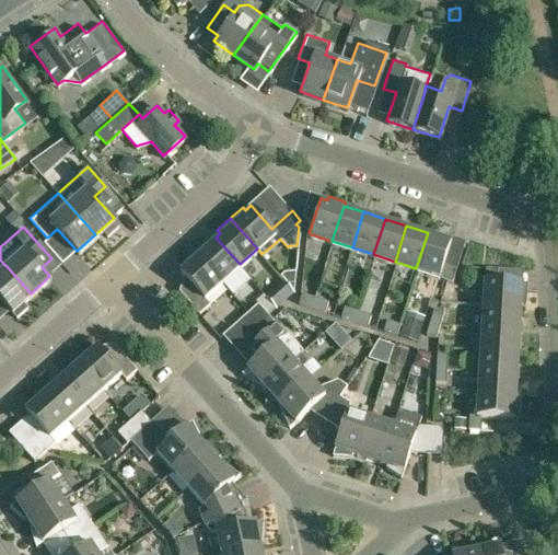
[(428,232),(416,268),(438,275),(451,279),(454,267),(442,263),(450,239),(442,236),(444,233),(428,228),(427,232),(428,232)]
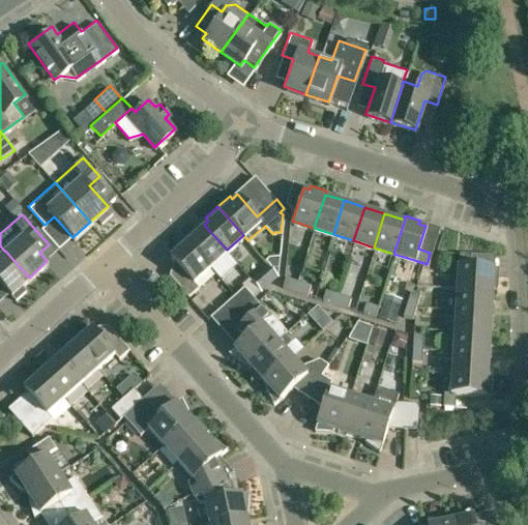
[(196,226),(184,236),(209,265),(227,250),(204,225),(199,229),(196,226)]
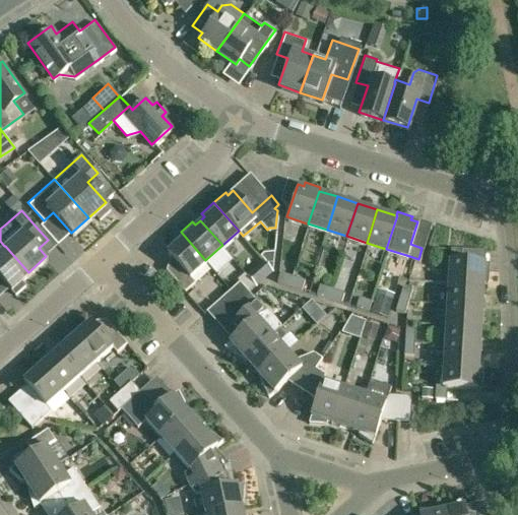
[(205,260),(181,232),(169,242),(172,245),(167,250),(175,259),(165,267),(184,288),(194,279),(189,274),(205,260)]
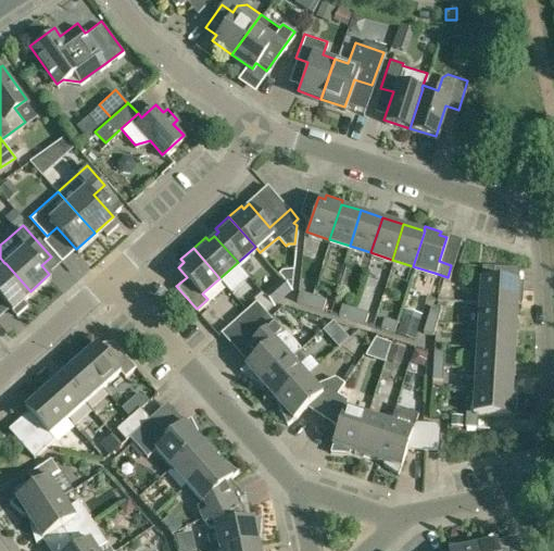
[(0,296),(11,309),(12,308),(15,313),(26,303),(23,298),(30,291),(5,263),(4,263),(0,258),(0,296)]
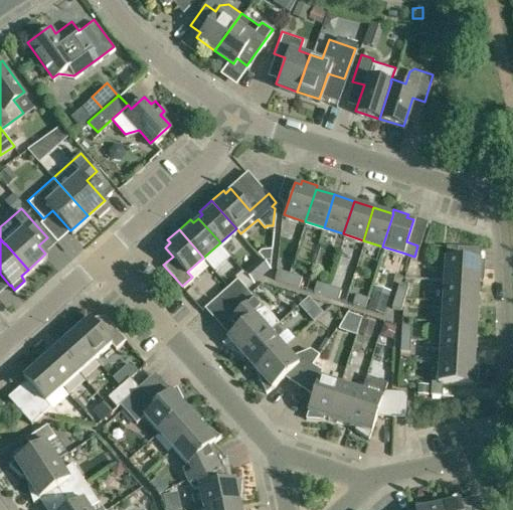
[(444,256),(443,277),(478,279),(478,280),(482,280),(483,265),(479,265),(479,259),(456,257),(457,244),(446,243),(445,257),(444,256)]
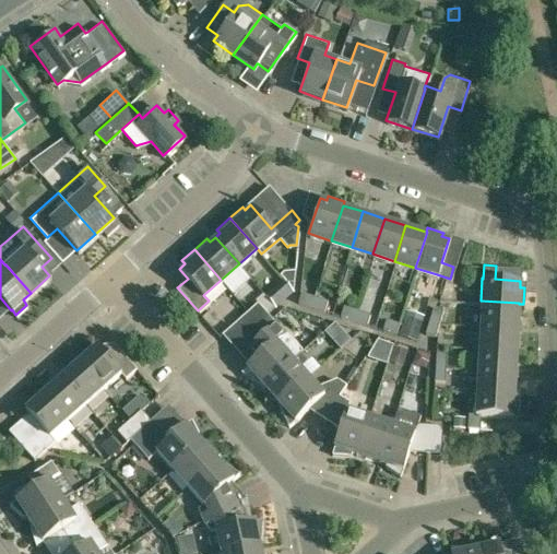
[(310,303),(312,294),(306,292),(309,281),(308,269),(300,268),(298,290),(300,291),(297,299),(310,303)]
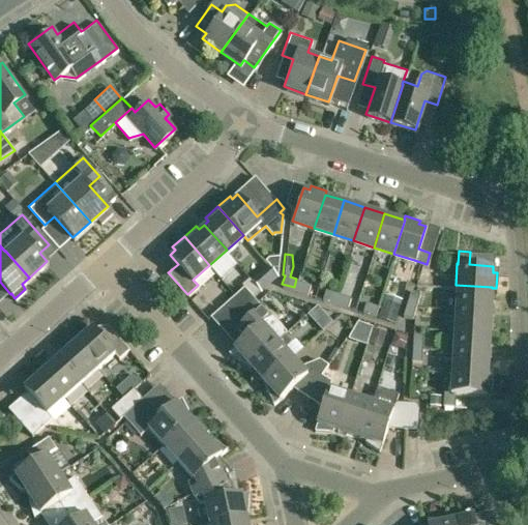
[(250,276),(259,289),(276,274),(275,272),(267,262),(250,276)]
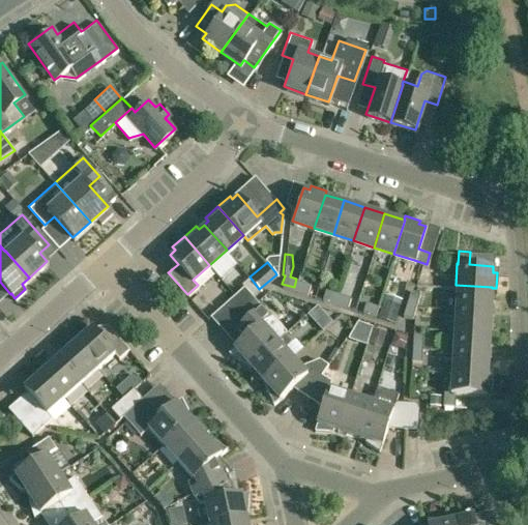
[(310,283),(296,279),(294,287),(306,291),(310,283)]
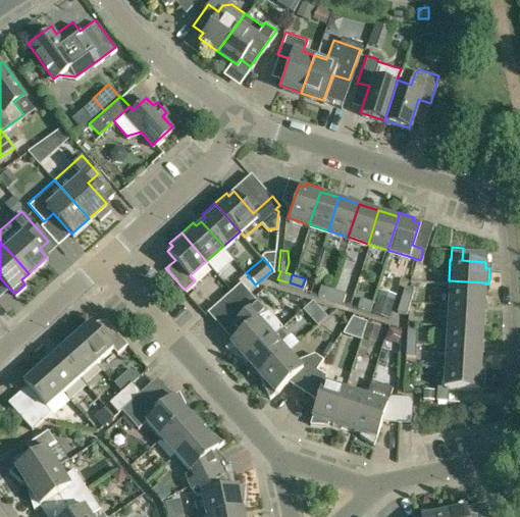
[(228,307),(248,290),(240,280),(220,298),(228,307)]
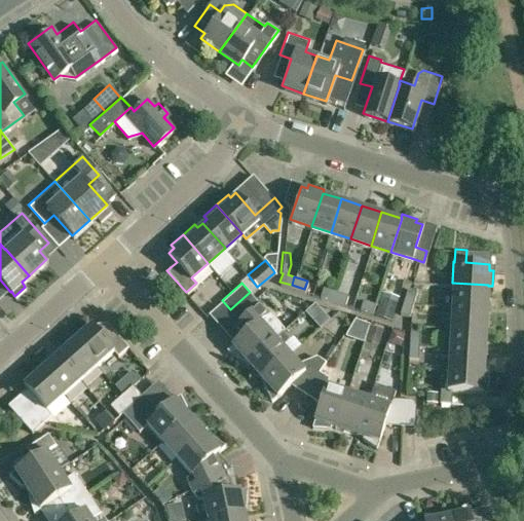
[(452,283),(451,304),(487,306),(488,286),(488,285),(452,283)]
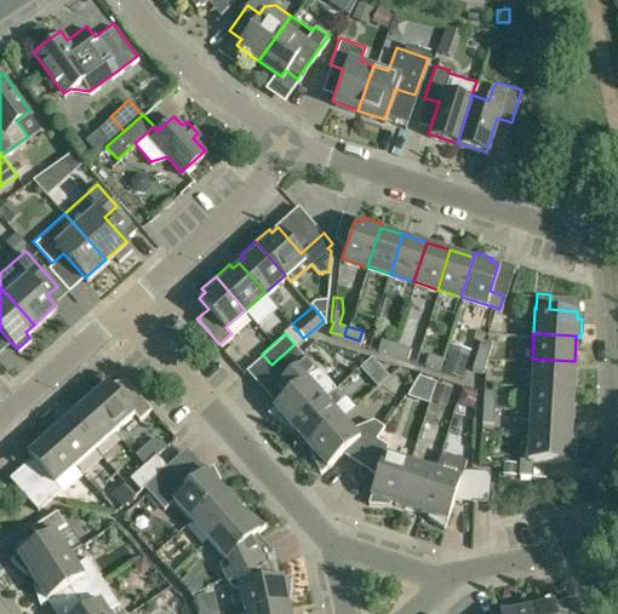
[(392,351),(395,340),(381,336),(377,346),(392,351)]
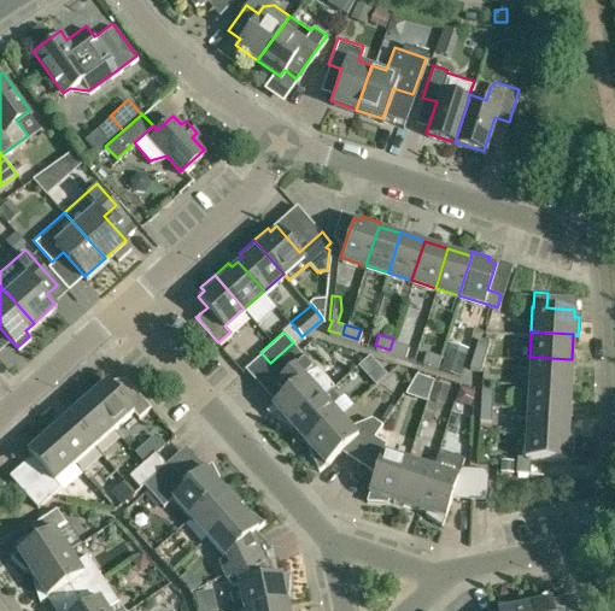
[(478,335),(473,351),(484,354),(488,339),(478,335)]
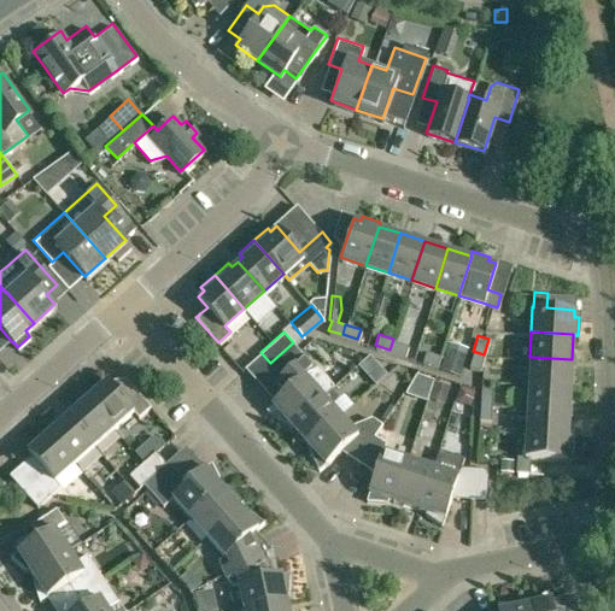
[(408,344),(393,339),(390,350),(404,354),(408,344)]
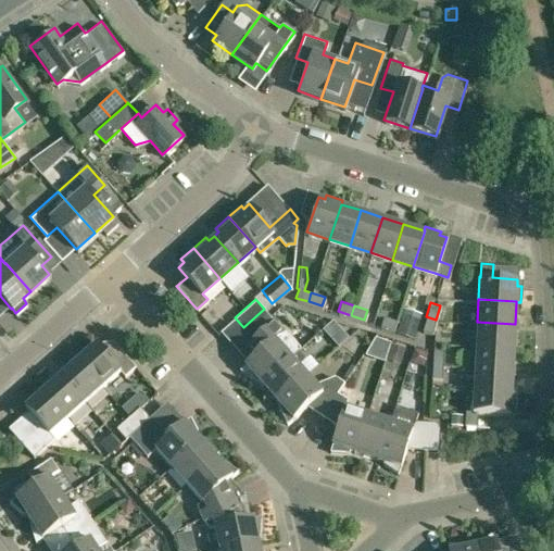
[(273,318),(264,309),(243,327),(253,337),(273,318)]
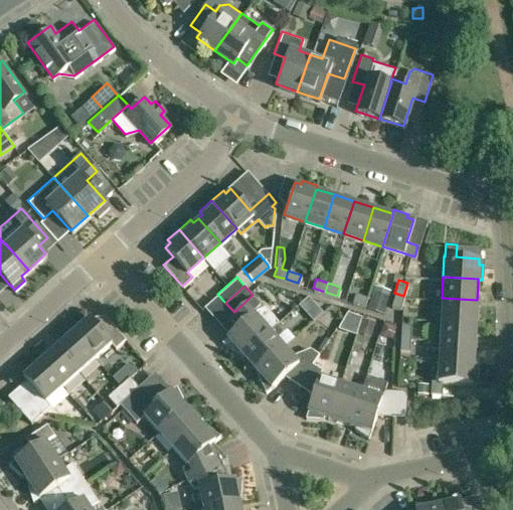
[(367,296),(355,292),(352,301),(364,304),(367,296)]
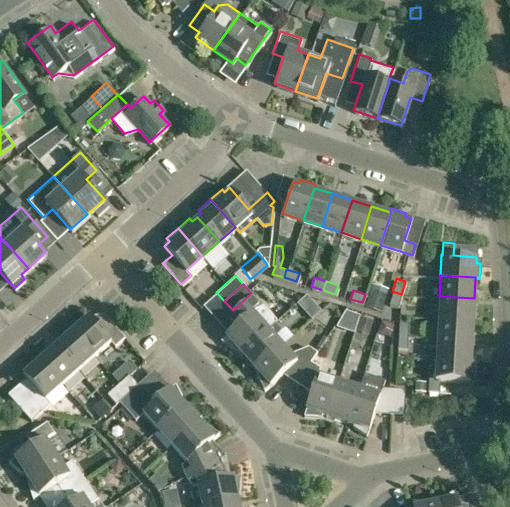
[(401,294),(392,291),(389,302),(397,305),(401,294)]
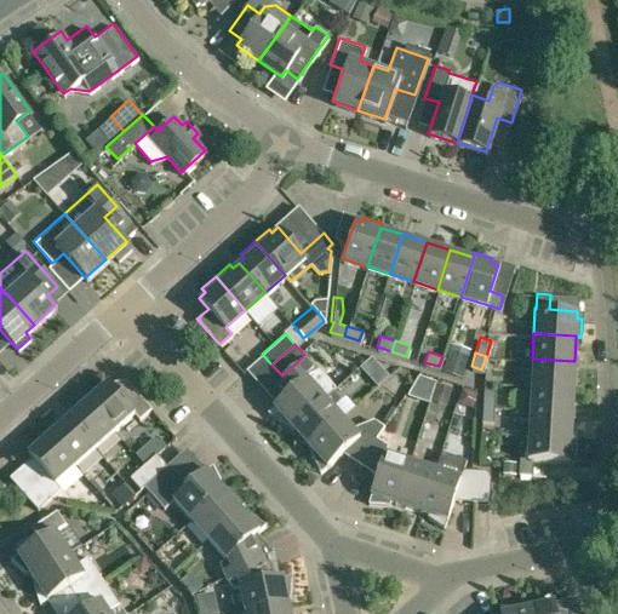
[(304,355),(282,376),(292,386),(265,409),(284,422),(286,419),(291,424),(324,395),(305,376),(315,367),(304,355)]
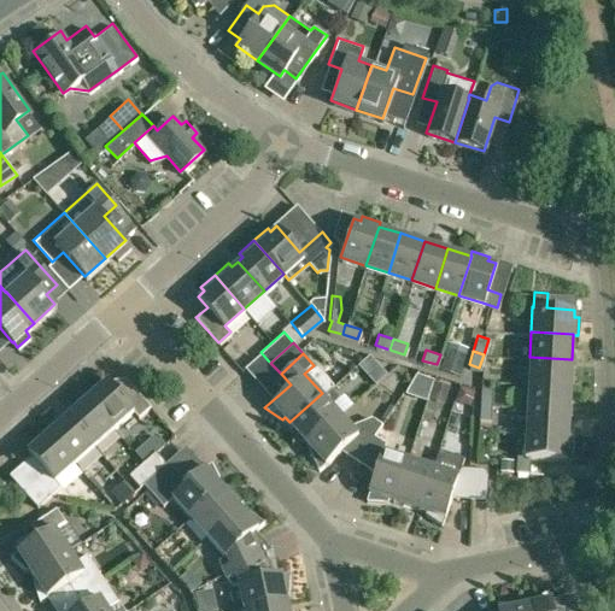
[(529,357),(528,381),(570,383),(572,359),(529,357)]
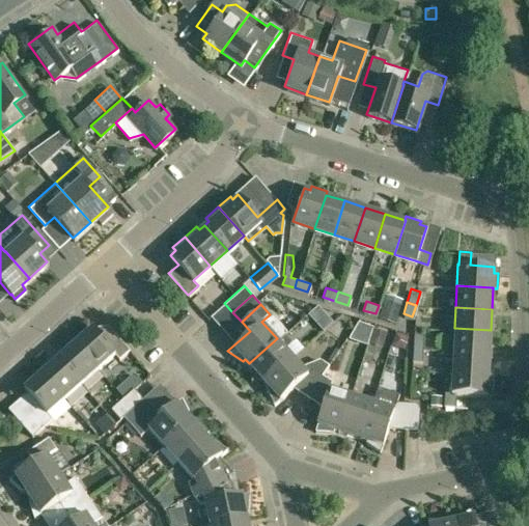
[(83,327),(71,337),(96,366),(114,352),(118,357),(129,348),(107,324),(103,325),(100,327),(93,328),(91,326),(86,330),(83,327)]
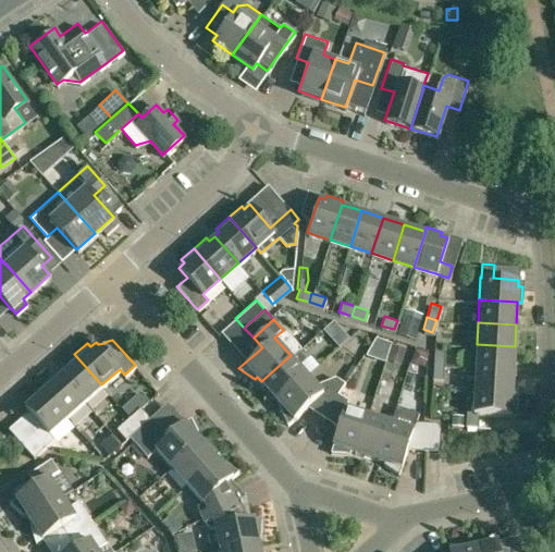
[(515,346),(477,344),(476,367),(514,369),(515,346)]
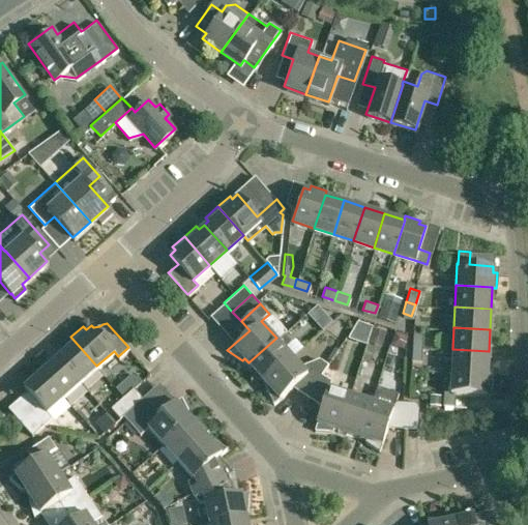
[(276,338),(248,362),(263,379),(291,354),(284,346),(291,339),(284,330),(276,338)]
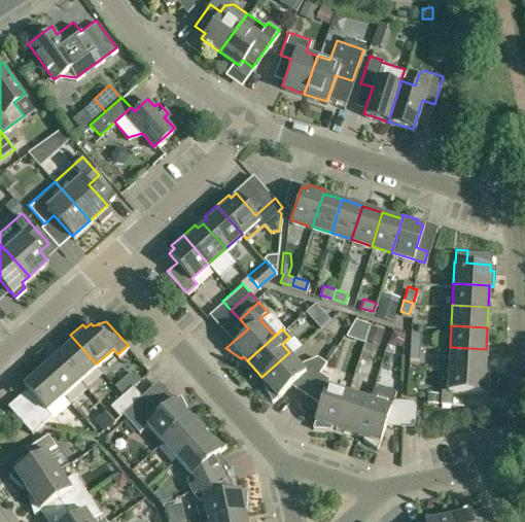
[(410,331),(410,345),(419,345),(420,332),(410,331)]
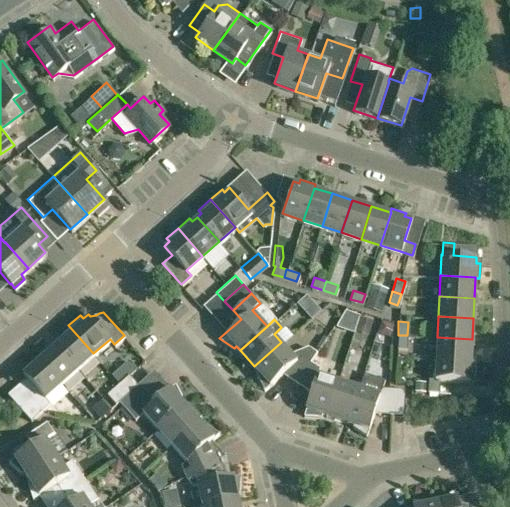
[(93,353),(68,325),(57,336),(59,339),(55,343),(77,368),(93,353)]
